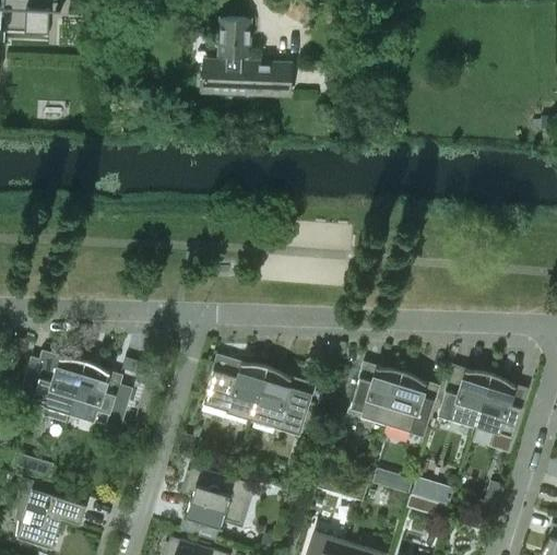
[(26,37),(49,38),(50,13),(27,12),(26,37)]
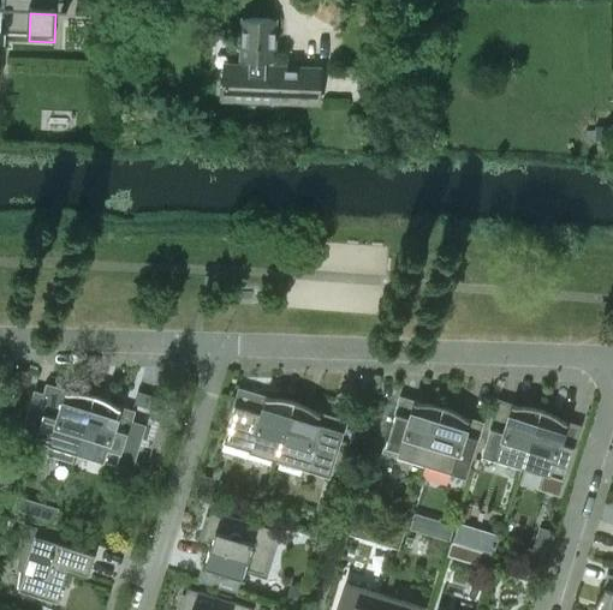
[(320,105),(321,77),(263,75),(265,65),(274,65),(277,23),(245,22),(244,64),(251,64),(250,73),(226,72),(225,100),(320,105)]
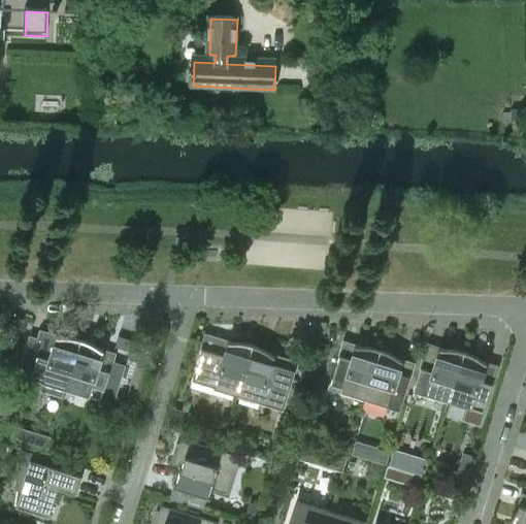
[(71,141),(79,141),(79,133),(71,133),(71,141)]
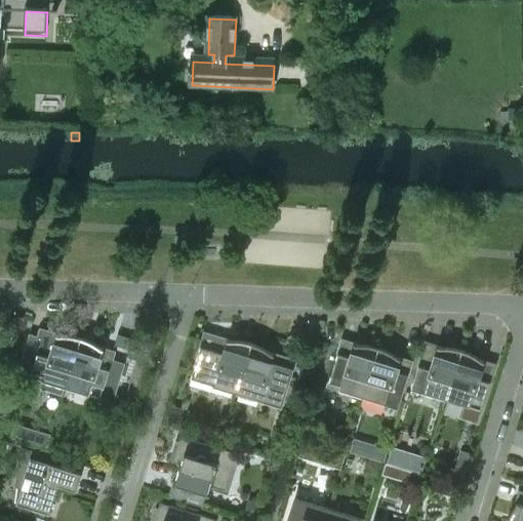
[(67,391),(81,342),(82,341),(77,339),(72,338),(67,337),(59,337),(42,332),(39,341),(31,338),(22,371),(33,374),(32,379),(46,385),(44,391),(64,397),(66,390),(67,391)]
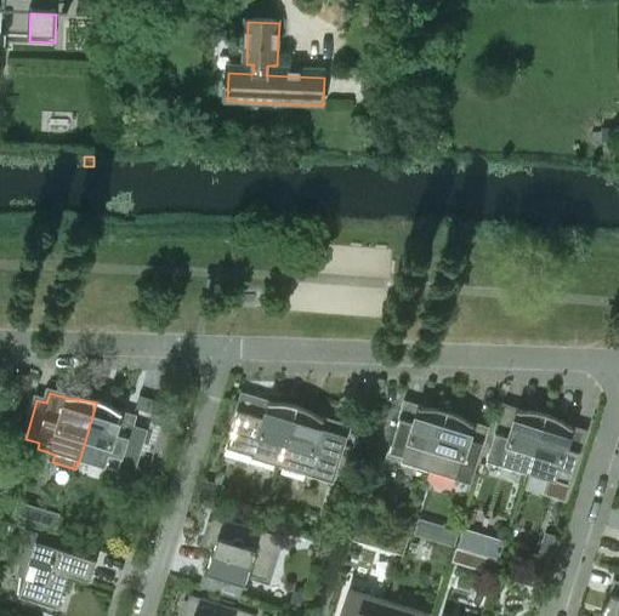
[(227,451),(280,468),(299,409),(293,408),(284,406),(278,405),(272,406),(243,397),(227,451)]
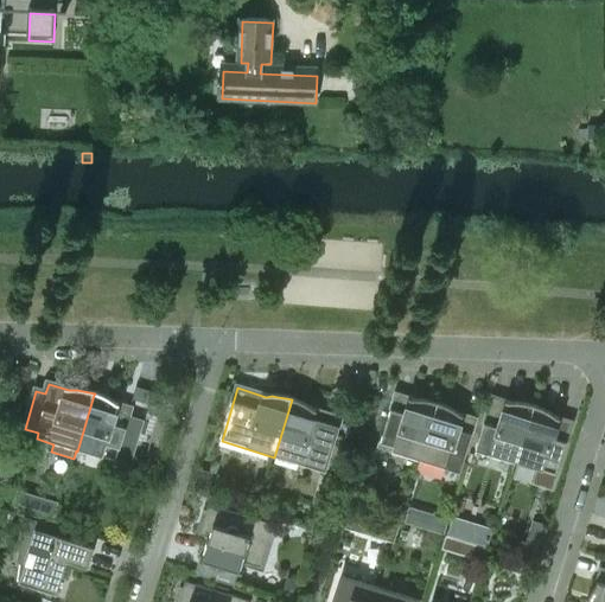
[(103,396),(97,395),(95,394),(94,395),(77,452),(116,463),(133,410),(118,405),(113,402),(108,399),(103,396)]
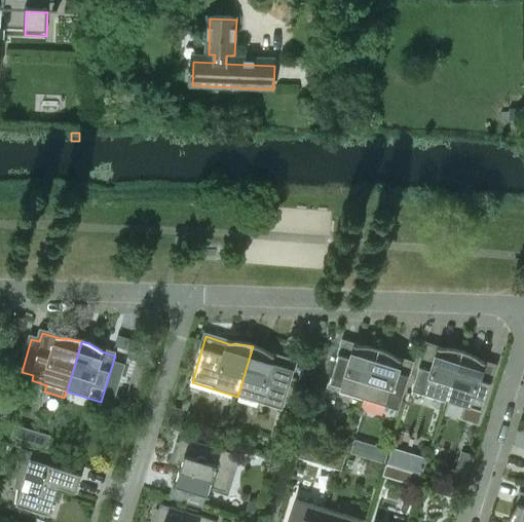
[(365,347),(360,347),(358,347),(343,343),(329,389),(364,401),(379,350),(375,349),(370,348),(365,347)]
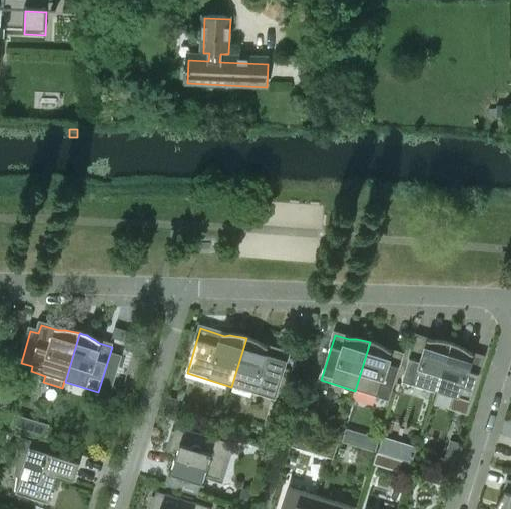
[(253,341),(248,339),(246,338),(231,387),(276,400),(290,356),(266,348),(262,345),(258,343),(253,341)]
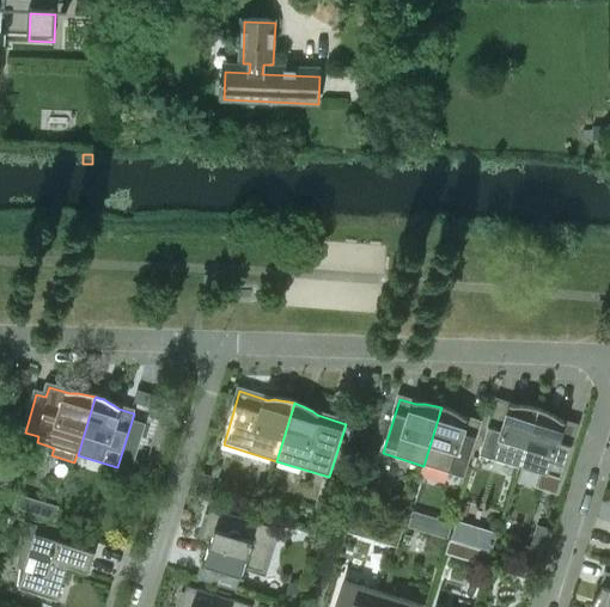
[(481,457),(522,468),(540,411),(534,409),(528,409),(523,408),(519,408),(513,408),(498,403),(481,457)]
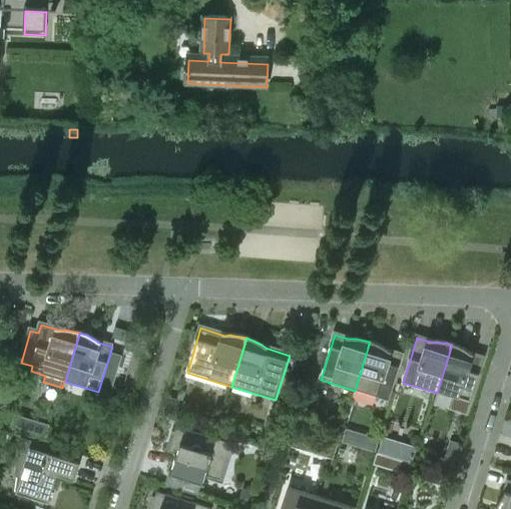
[(377,345),(373,343),(370,342),(355,391),(389,401),(403,357),(390,352),(386,349),(382,347),(377,345)]
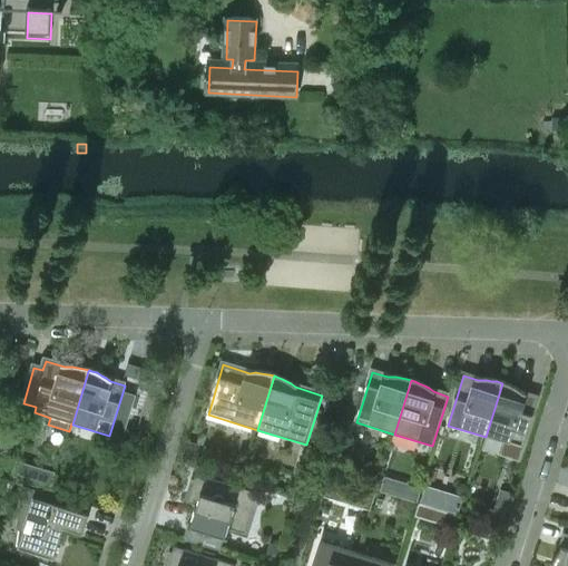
[(510,386),(505,383),(502,383),(486,437),(522,449),(539,399),(524,394),(519,391),(515,388),(510,386)]
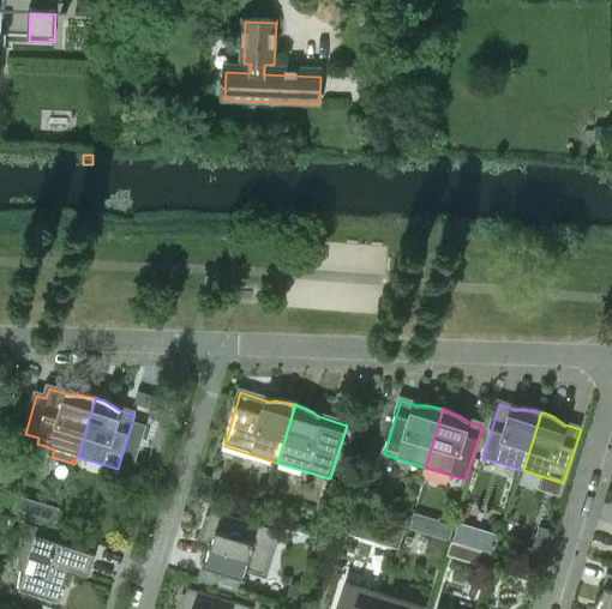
[(211,500),(217,482),(202,477),(197,495),(211,500)]
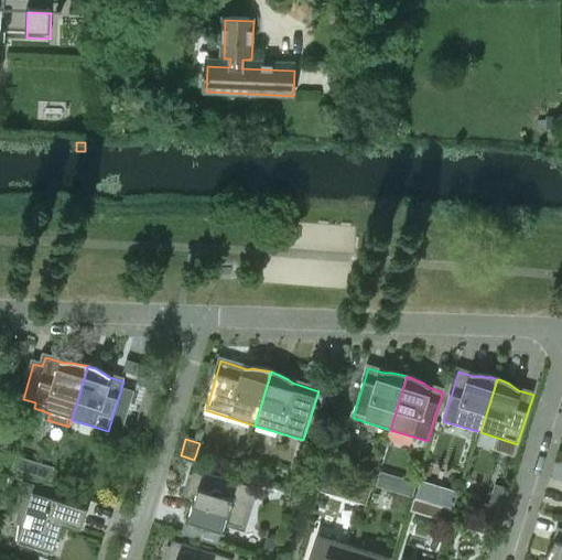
[(29,478),(49,484),(53,471),(33,465),(29,478)]
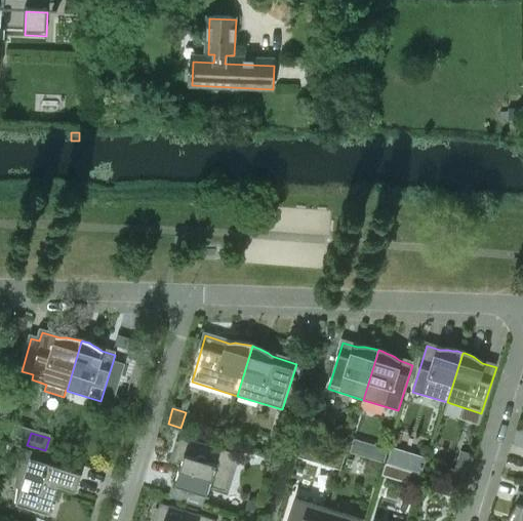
[(227,493),(238,456),(182,439),(176,455),(185,457),(172,497),(204,507),(210,488),(227,493)]
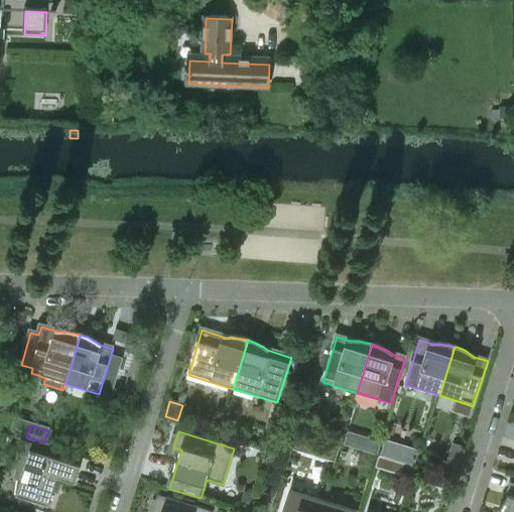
[(76,485),(81,468),(63,463),(66,455),(20,440),(14,482),(20,484),(16,497),(20,499),(19,501),(31,504),(32,502),(49,507),(58,480),(76,485)]
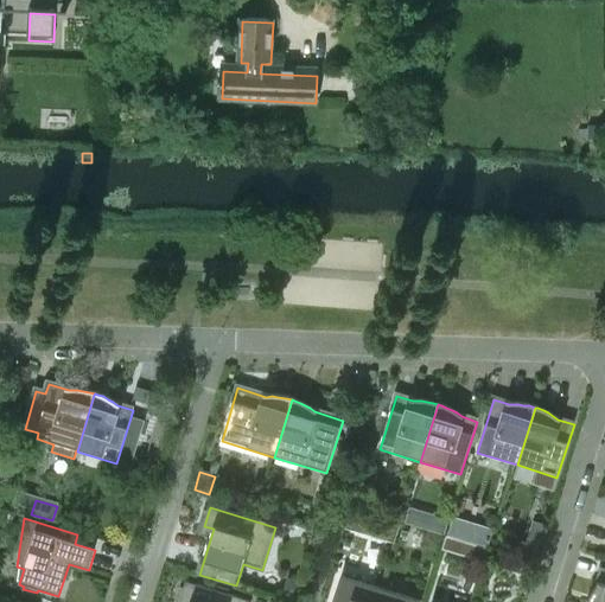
[(491,532),(453,520),(449,538),(486,551),(491,532)]
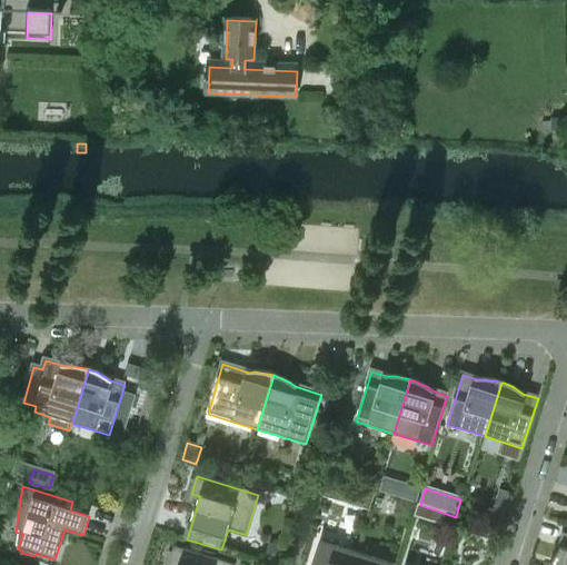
[(566,536),(565,536),(559,552),(556,556),(555,558),(553,563),(551,564),(566,564),(566,536)]
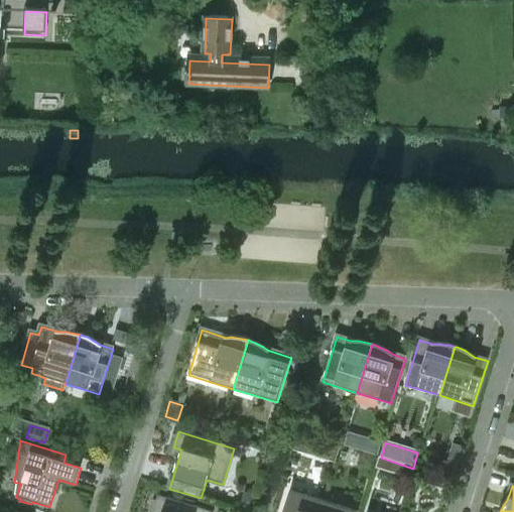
[(320,511),(324,503),(291,493),(284,511),(320,511)]
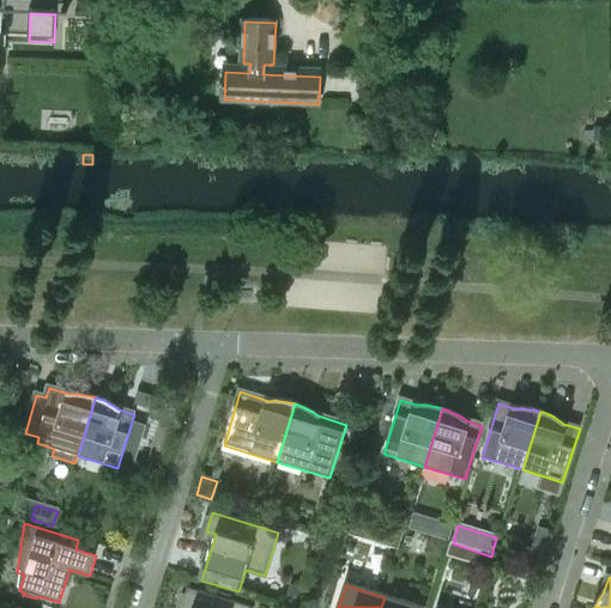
[(300,606),(304,591),(295,588),(291,603),(300,606)]
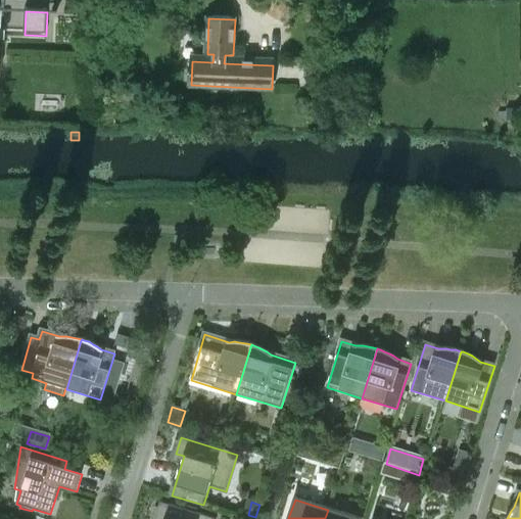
[(206,518),(160,504),(157,518),(206,518)]
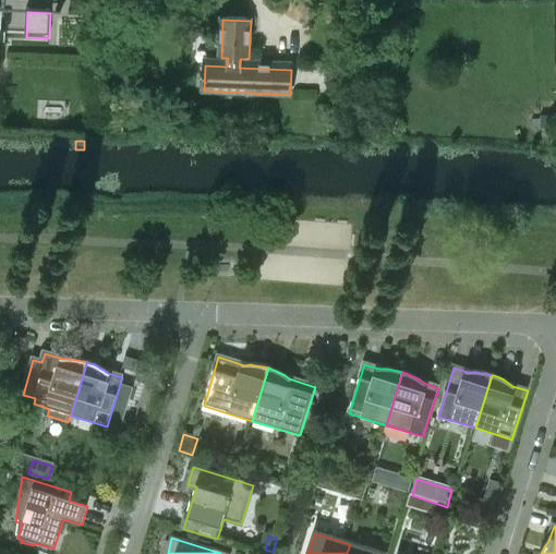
[(378,553),(350,544),(347,553),(378,553)]
